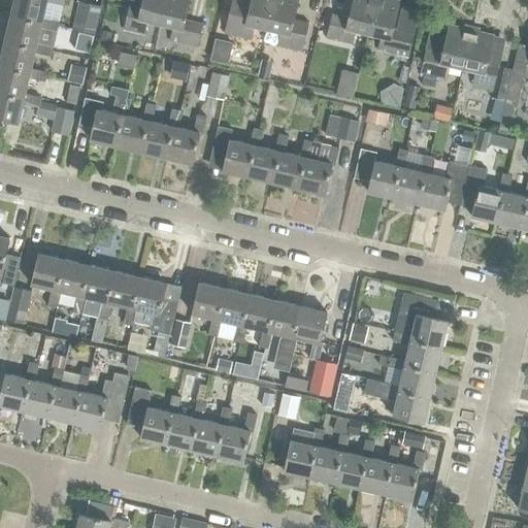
[(13,0),(10,14),(41,22),(42,18),(46,2),(63,6),(63,0),(13,0)]
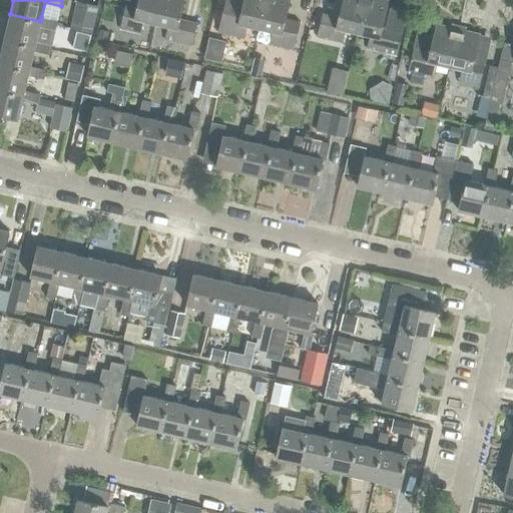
[(139,34),(142,22),(154,24),(160,0),(136,0),(135,9),(124,6),(119,30),(139,34)]
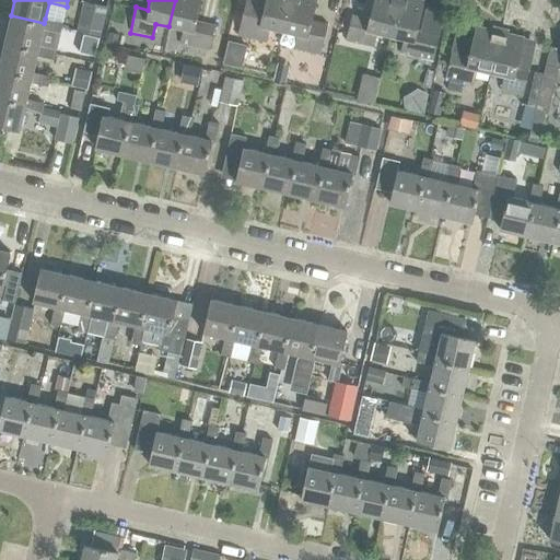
[(183,30),(179,44),(209,50),(214,27),(195,23),(200,0),(175,0),(168,26),(183,30)]
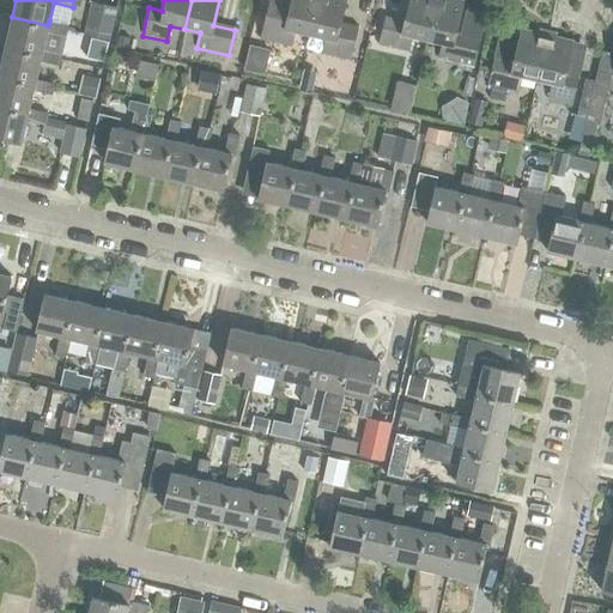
[(291,47),(295,32),(310,35),(317,0),(290,0),(290,2),(279,0),(268,0),(260,40),(291,47)]
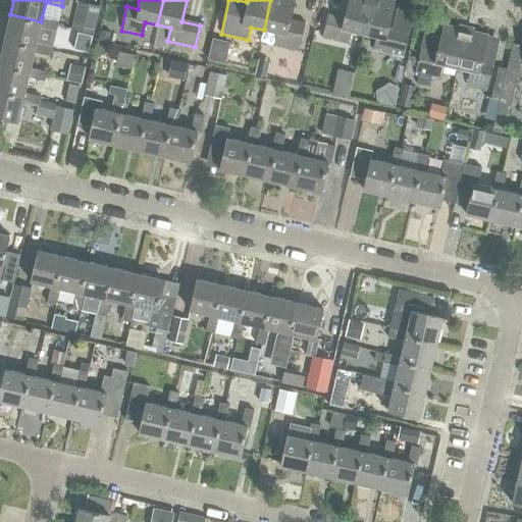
[(270,0),(264,30),(276,33),(273,46),(298,52),(304,23),(290,20),(294,0),(270,0)]
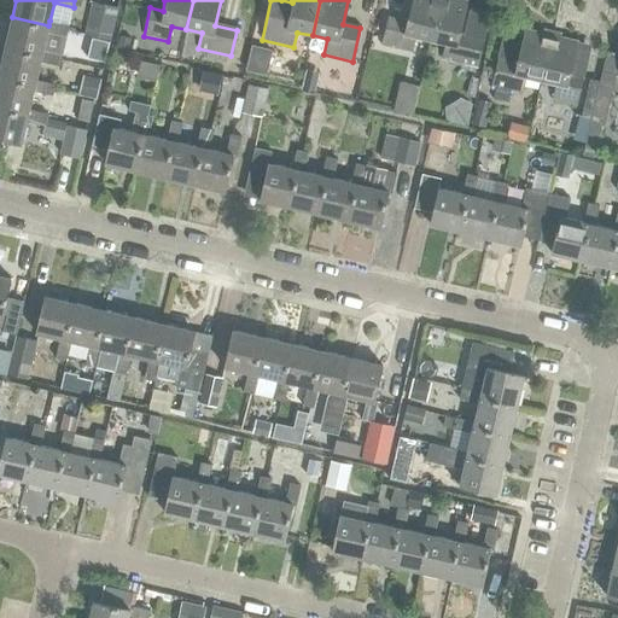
[(382,46),(412,53),(415,38),(430,41),(439,0),(412,0),(408,18),(389,13),(382,46)]
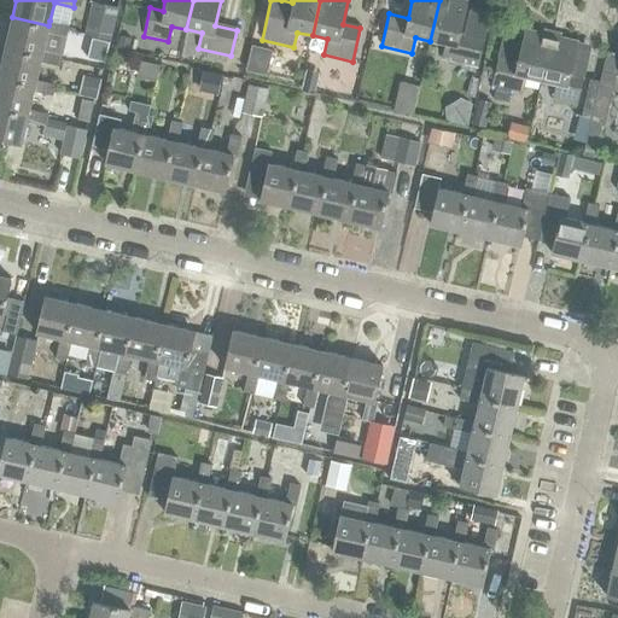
[(445,45),(442,59),(477,68),(485,35),(461,29),(467,0),(466,0),(466,1),(460,0),(439,0),(430,41),(445,45)]
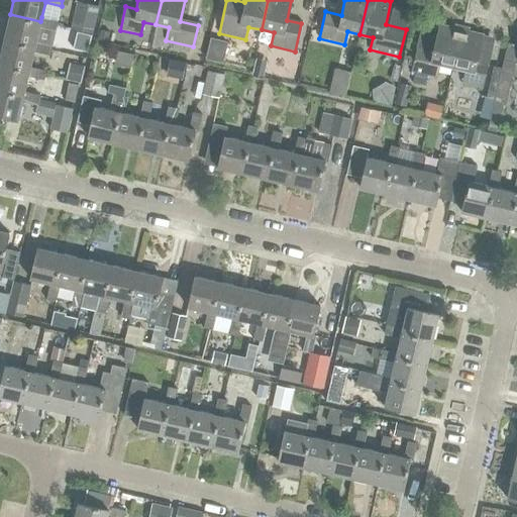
[(70,28),(92,33),(98,7),(77,1),(70,28)]
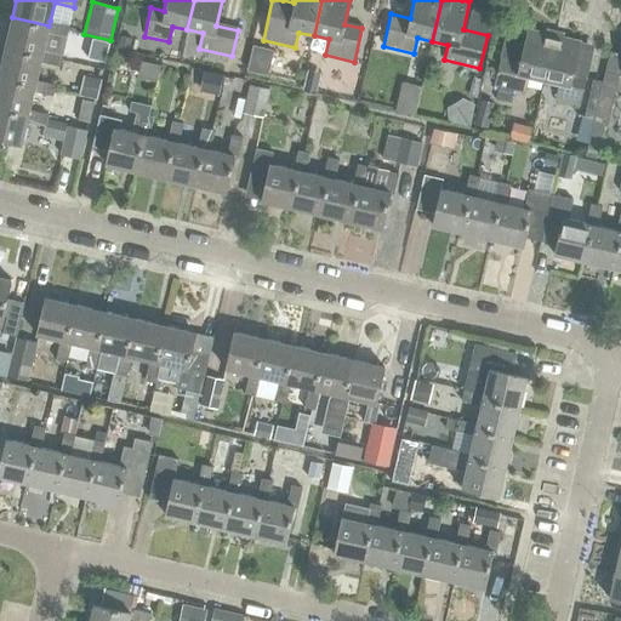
[(12,17),(5,47),(41,56),(43,51),(47,32),(67,36),(69,26),(50,21),(49,26),(12,17)]
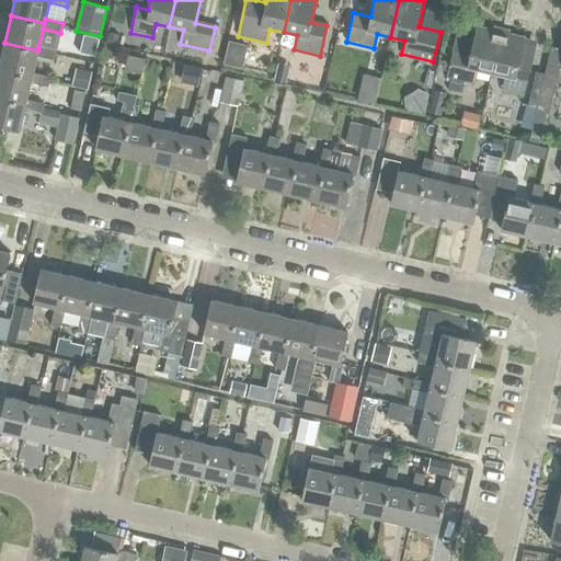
[(473,84),(477,70),(490,73),(501,30),(493,27),(492,31),(477,27),(478,24),(477,24),(470,53),(453,48),(446,78),(473,84)]
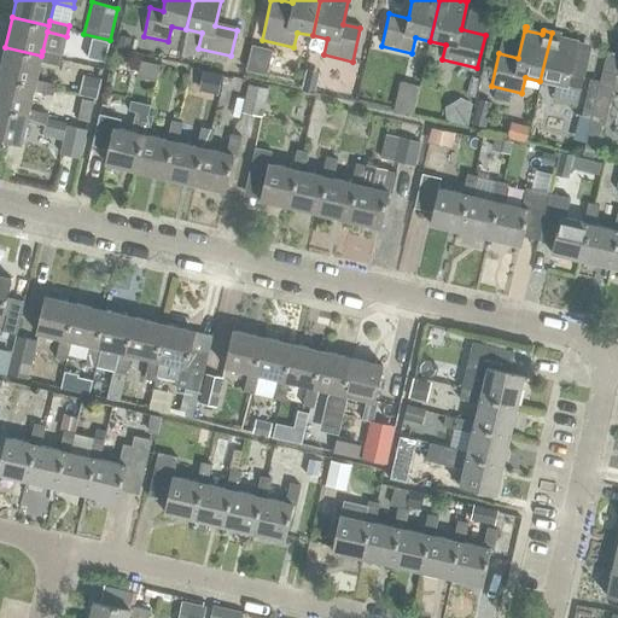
[(555,85),(552,100),(577,105),(583,77),(570,75),(578,39),(576,38),(576,41),(559,38),(559,34),(552,33),(540,81),(555,85)]
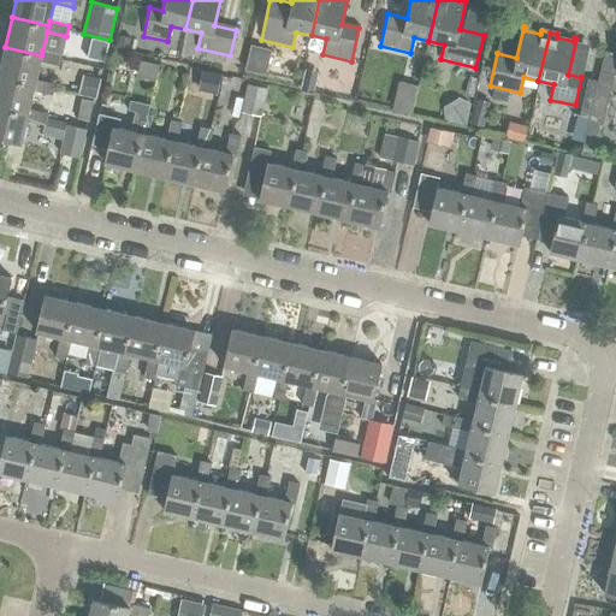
[(126,49),(129,37),(118,35),(114,46),(126,49)]
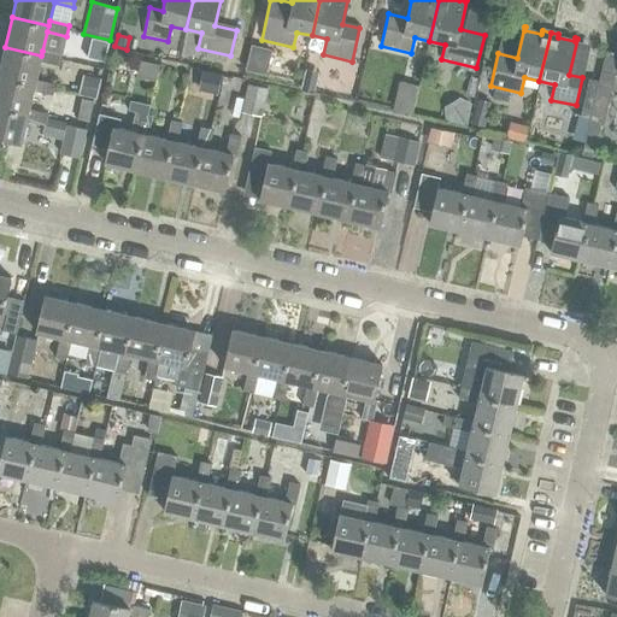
[(87,57),(86,58),(104,63),(109,42),(105,41),(90,39),(87,57)]
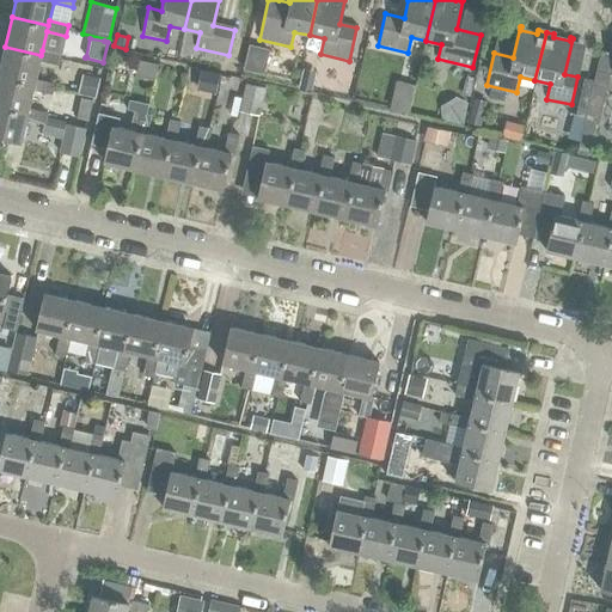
[(5,47),(0,66),(0,75),(35,84),(36,80),(40,61),(59,66),(61,59),(61,55),(42,50),(41,55),(5,47)]
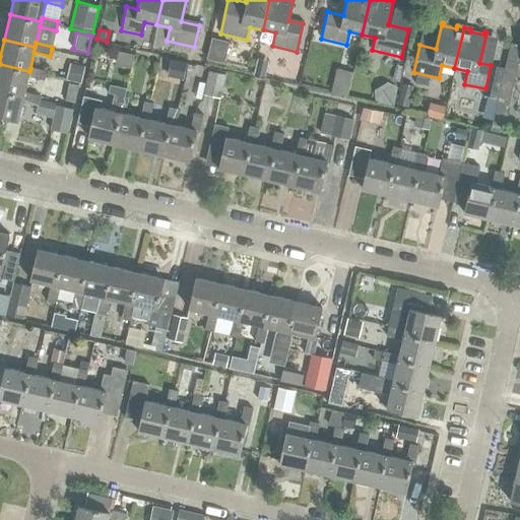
[(223,63),(228,43),(212,40),(207,60),(223,63)]
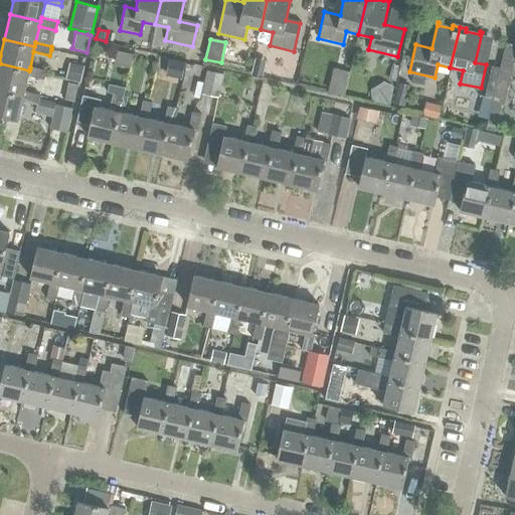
[(499,68),(493,92),(492,100),(503,103),(512,62),(514,62),(514,45),(505,43),(500,64),(499,68)]
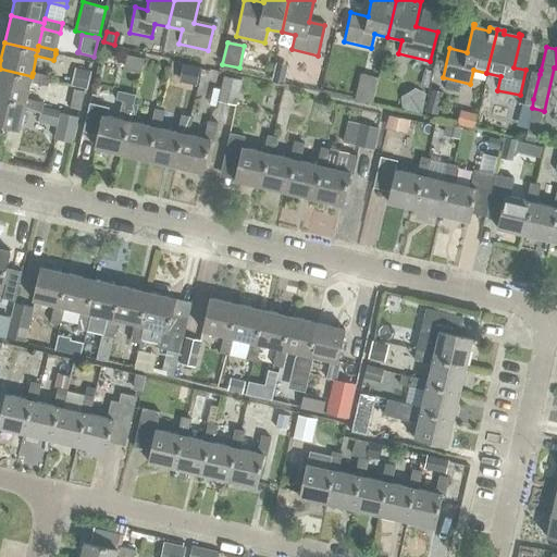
[(126,57),(123,72),(139,75),(143,61),(126,57)]
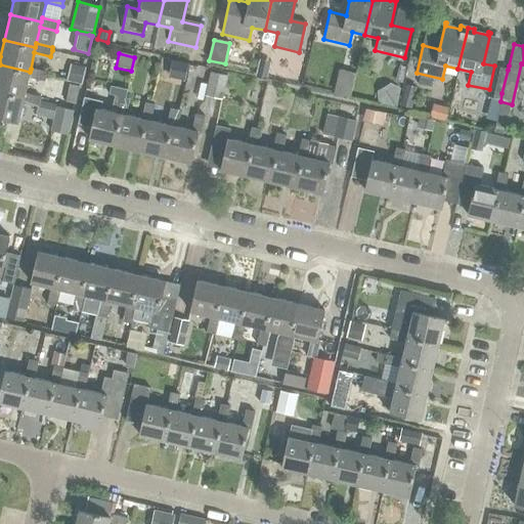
[(270,62),(258,59),(254,77),(265,80),(270,62)]
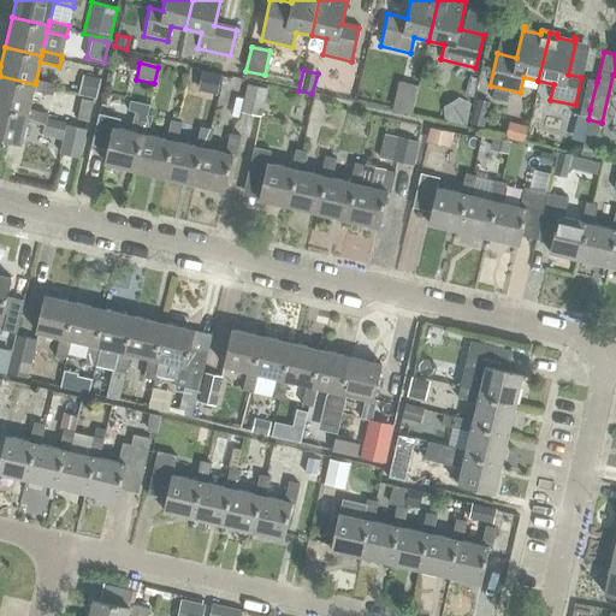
[(217,89),(219,75),(201,71),(197,84),(217,89)]
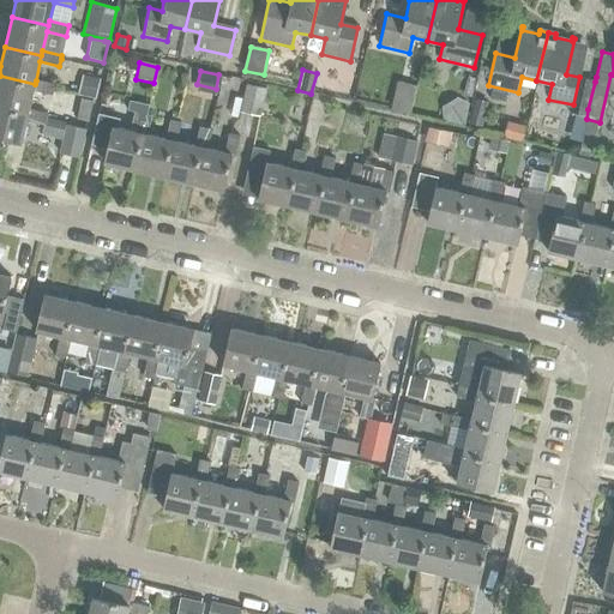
[(0,76),(0,107),(28,114),(29,109),(32,91),(53,96),(55,84),(36,80),(35,84),(0,76)]
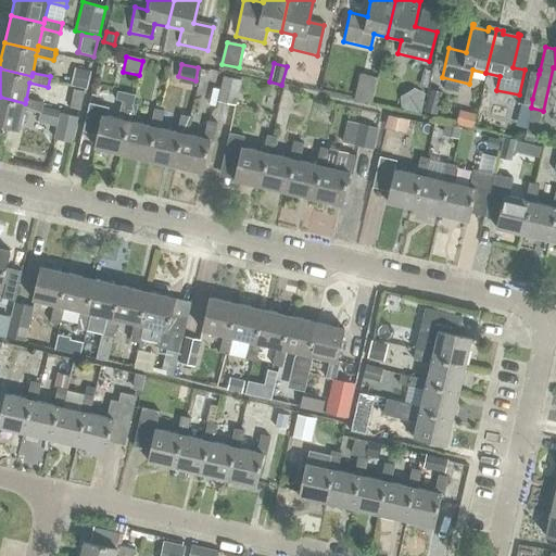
[(90,73),(77,70),(73,87),(86,89),(90,73)]
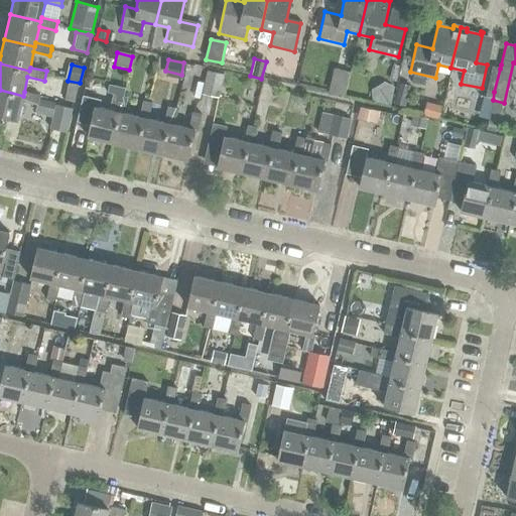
[(488,91),(494,92),(500,69),(493,67),(488,91)]
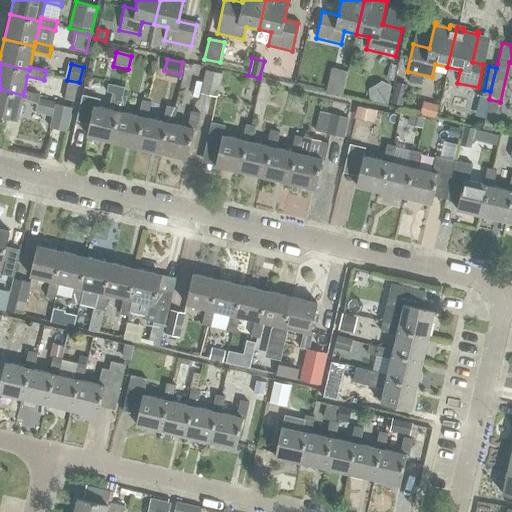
[(200,94),(217,97),(222,74),(205,71),(200,94)]
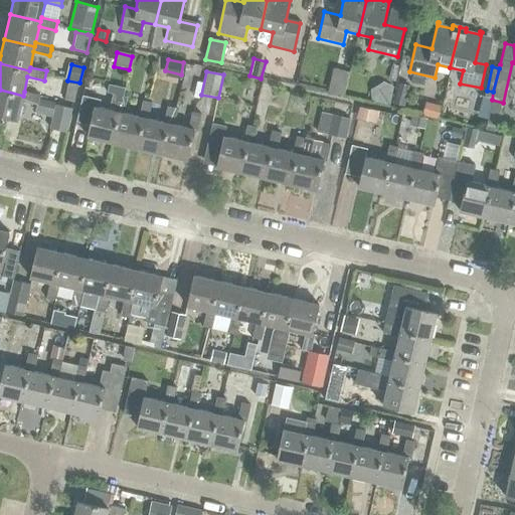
[(424,75),(413,73),(410,83),(422,86),(424,75)]
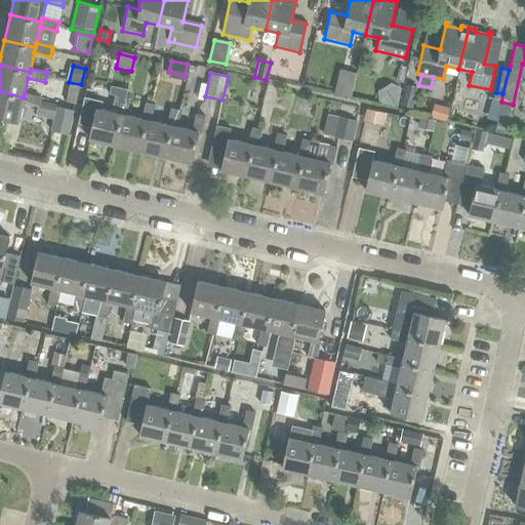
[(80,86),(70,84),(66,102),(76,105),(80,86)]
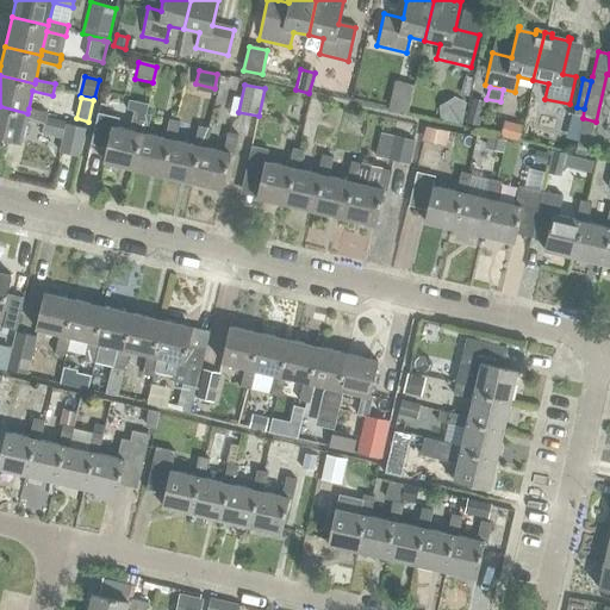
[(132,169),(142,134),(145,135),(150,116),(145,114),(148,105),(129,100),(126,110),(134,111),(129,130),(117,128),(119,118),(98,113),(89,144),(106,148),(103,162),(132,169)]
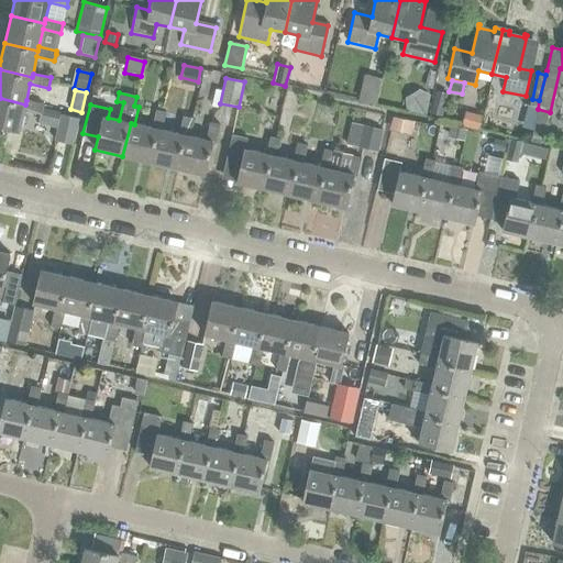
[(410,101),(407,114),(423,118),(428,99),(417,97),(410,101)]
